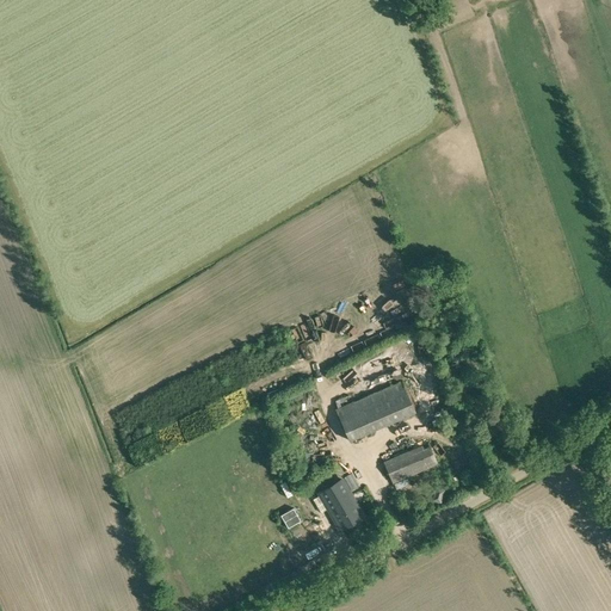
[(338,408),(335,409),(350,442),(415,413),(402,381),(352,402),(338,408)]
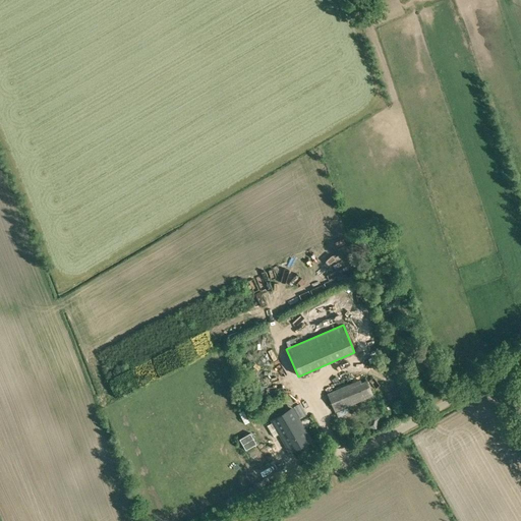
[(419,371),(433,364),(430,355),(415,361),(419,371)]
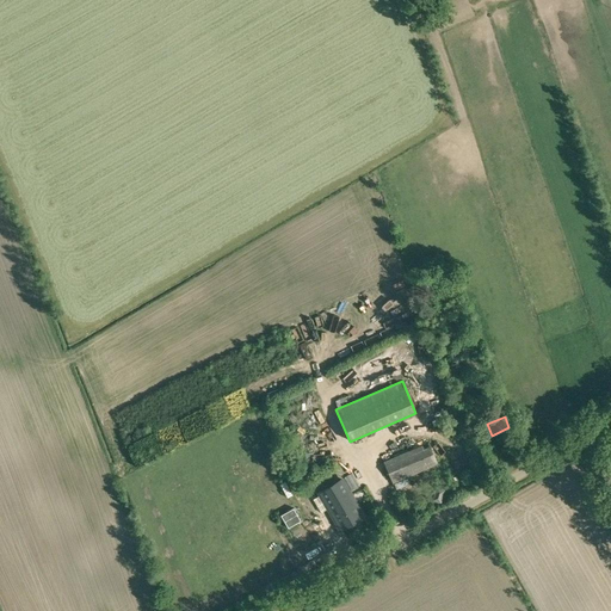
[(393,483),(438,464),(429,443),(383,462),(393,483)]
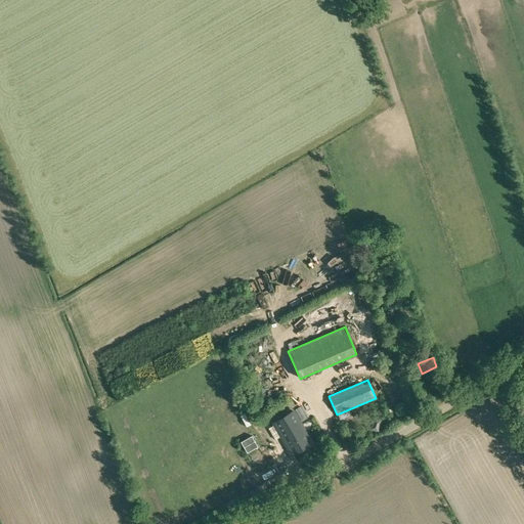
[(386,397),(391,407),(401,403),(397,393),(386,397)]
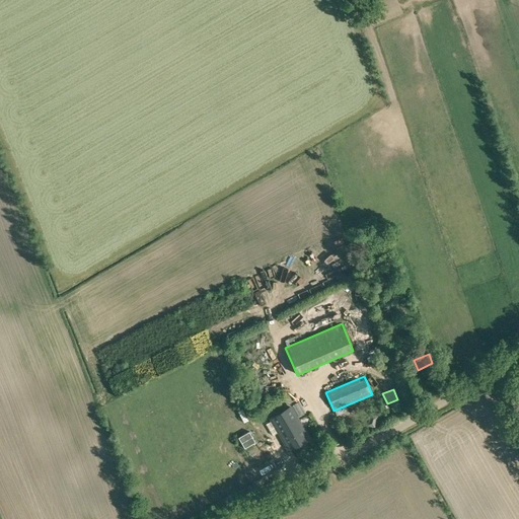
[(272,421),(266,424),(273,436),(278,432),(289,451),(310,439),(291,406),(270,419),(272,421)]
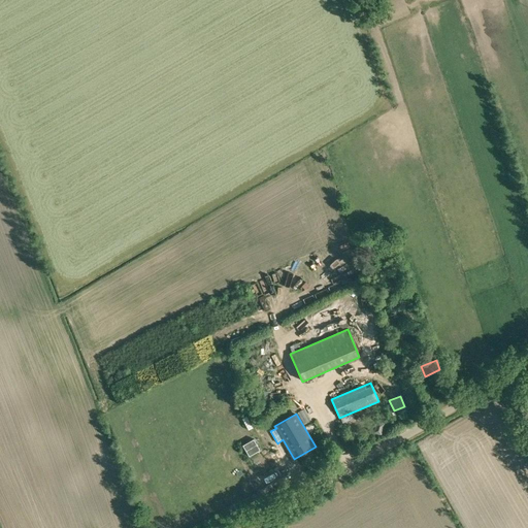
[(373,433),(381,435),(385,423),(377,421),(373,433)]
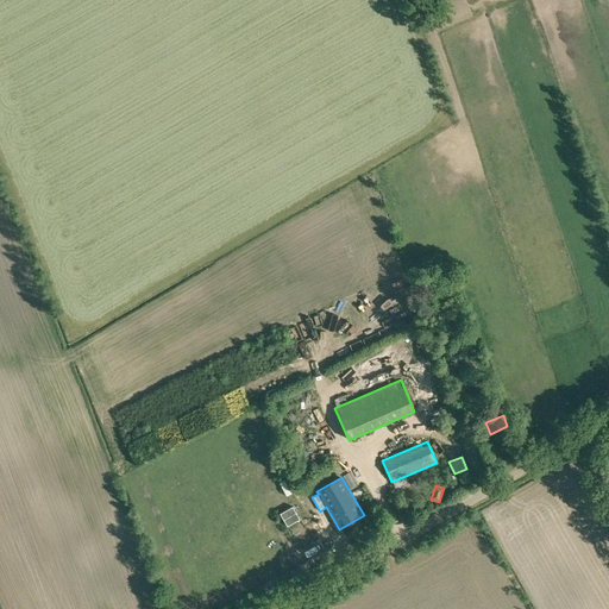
[(293,507),(280,514),(287,527),(300,519),(293,507)]
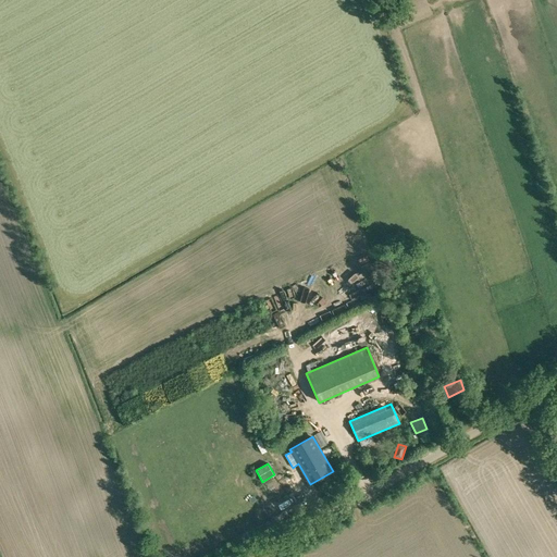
All buildings are outlined.
